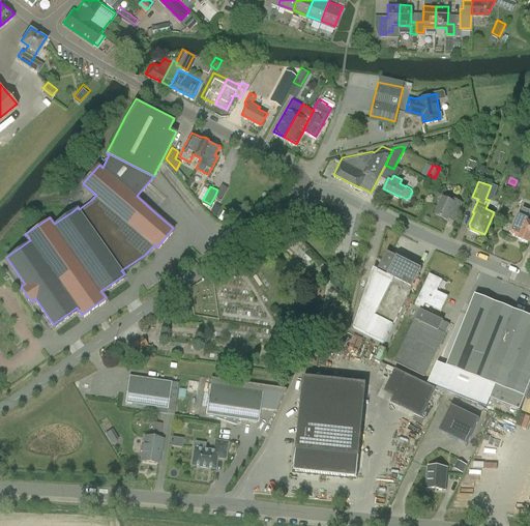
[(459,208),(462,200),(451,195),(450,198),(442,195),(435,211),(447,217),(452,206),(459,208)]
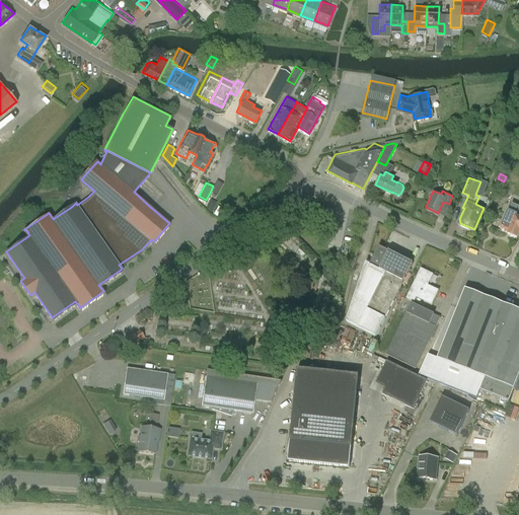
[(518,212),(508,209),(501,227),(509,230),(508,232),(517,236),(518,230),(518,212)]
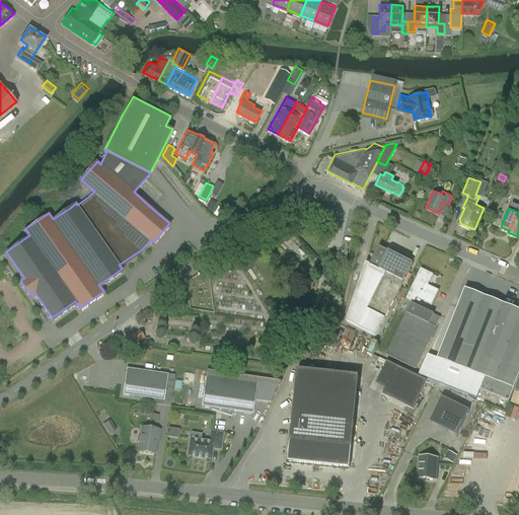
[(366,260),(347,318),(376,334),(413,261),(379,243),(370,262),(366,260)]
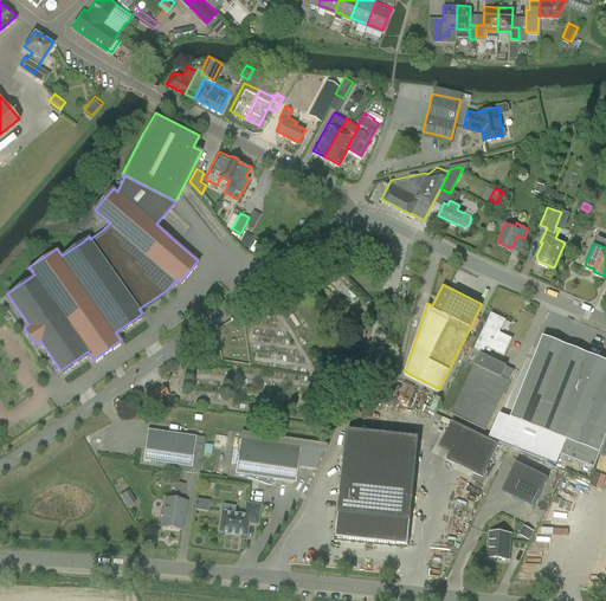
[(504,353),(513,335),(501,329),(507,317),(491,310),(475,346),(484,350),(487,344),(504,353)]
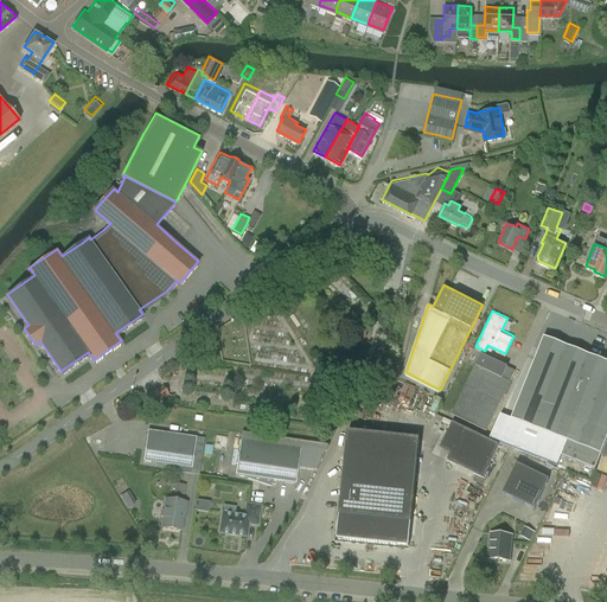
[(561,452),(562,453),(601,356),(544,333),(511,415),(567,437),(561,452)]
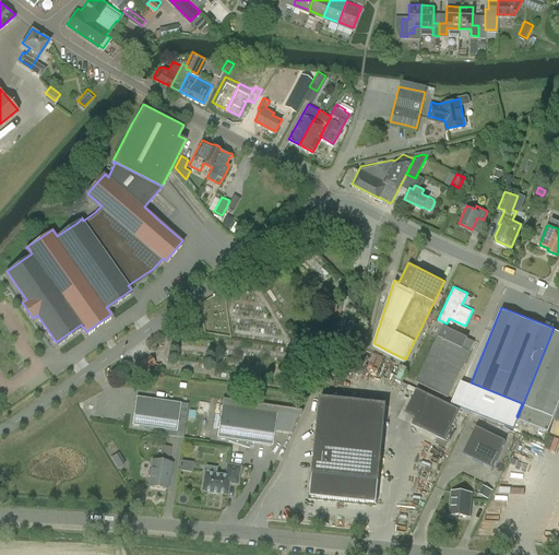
[(191,334),(202,329),(198,321),(188,327),(191,334)]
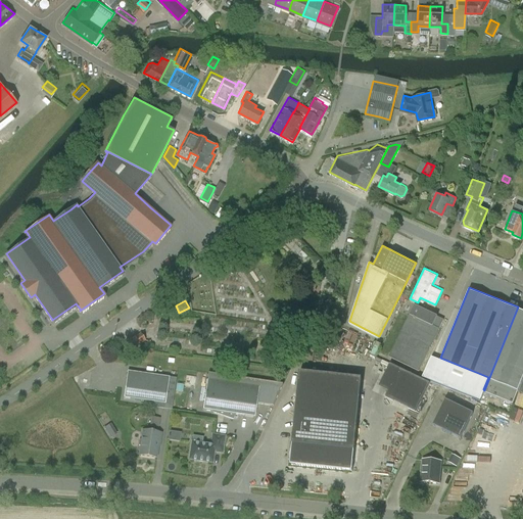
[(415,302),(415,303),(410,312),(388,355),(419,369),(444,317),(415,302)]
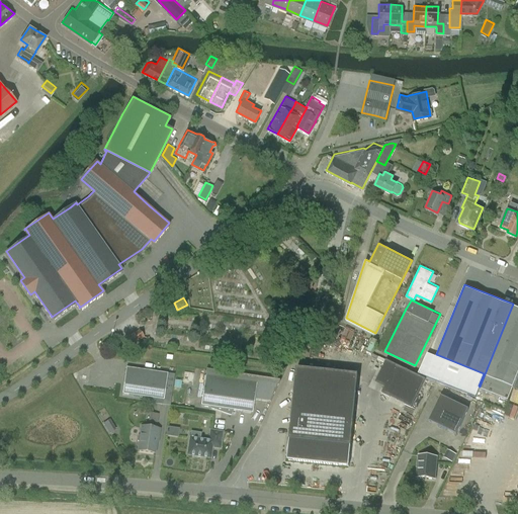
[(517,306),(513,304),(480,387),(508,398),(513,384),(513,386),(517,372),(517,306)]
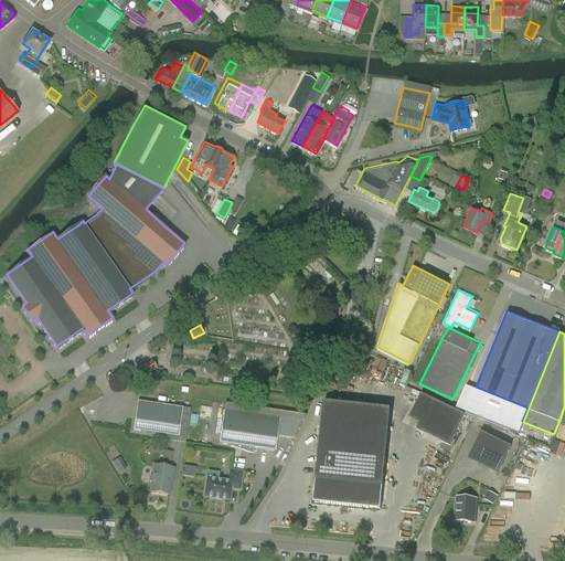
[(156,364),(152,359),(140,368),(145,373),(156,364)]
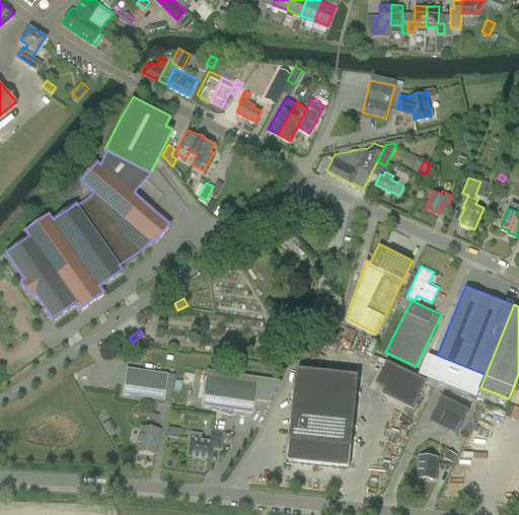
[(427,377),(396,363),(385,384),(382,391),(413,406),(427,377)]
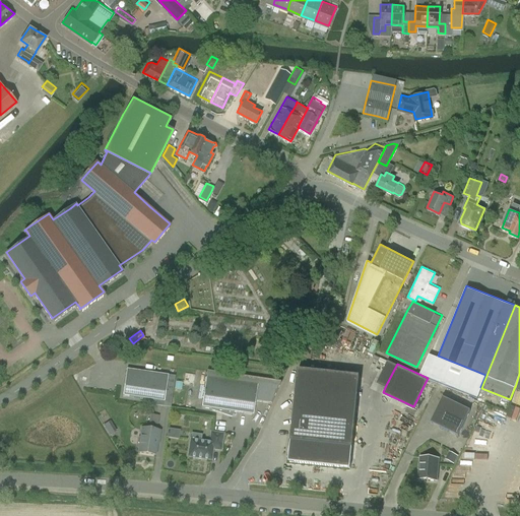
[(165,399),(169,372),(127,366),(123,393),(165,399)]
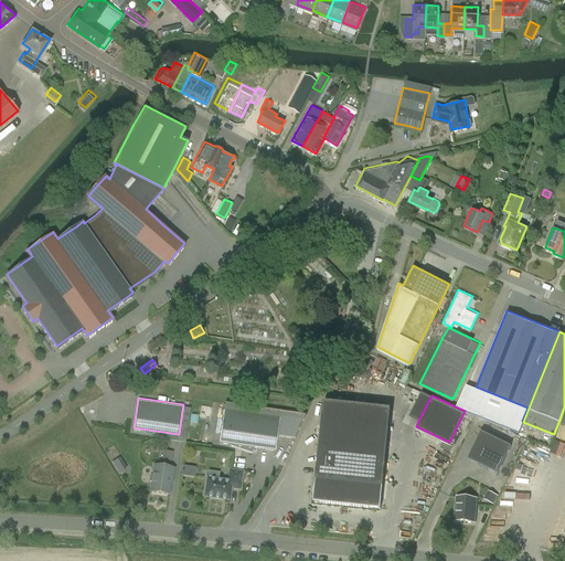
[(392,405),(324,398),(315,498),(318,498),(379,505),(381,505),(392,405)]
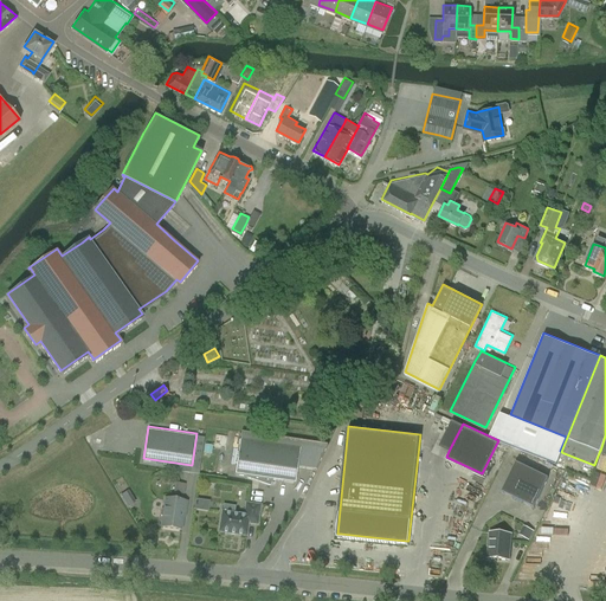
[(213,444),(225,446),(229,431),(216,428),(213,444)]
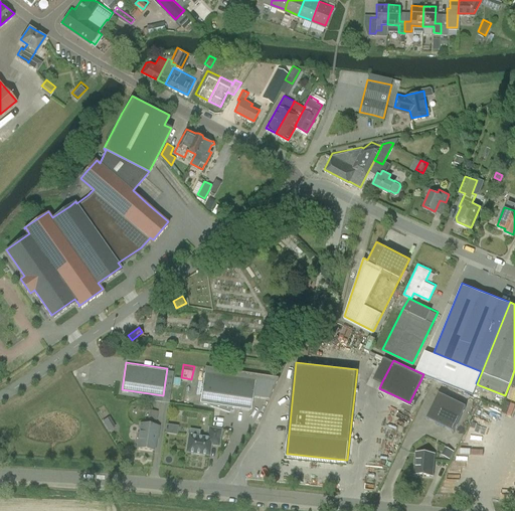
[(204,371),(200,400),(210,402),(210,403),(229,410),(231,405),(250,408),(255,378),(204,371)]
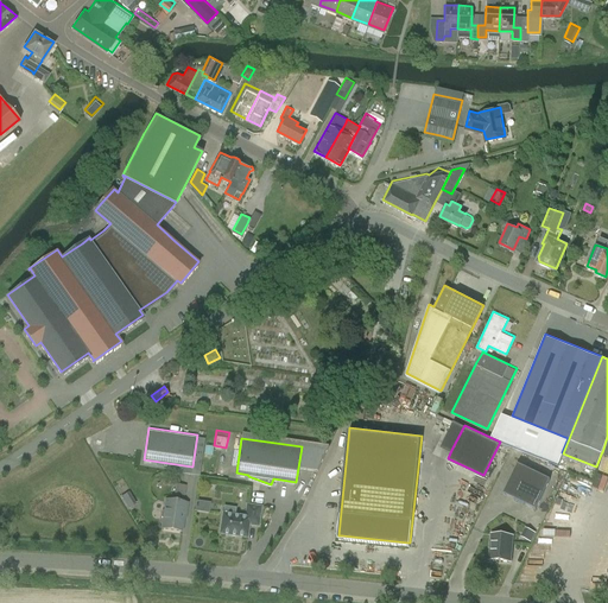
[(504,490),(536,506),(550,476),(518,461),(504,490)]
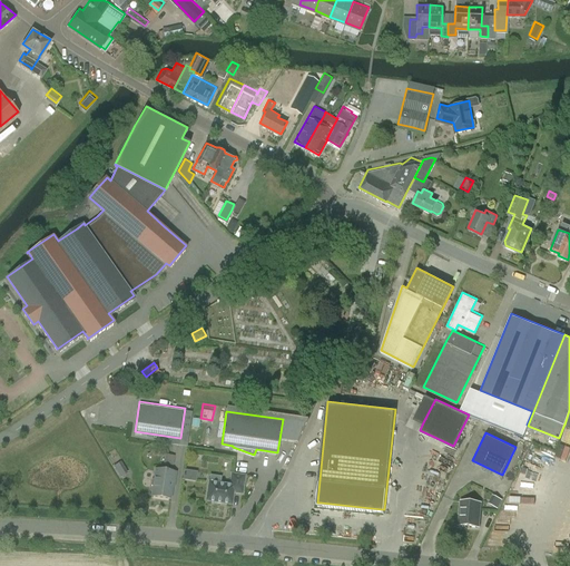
[(125,470),(120,459),(115,461),(119,472),(125,470)]
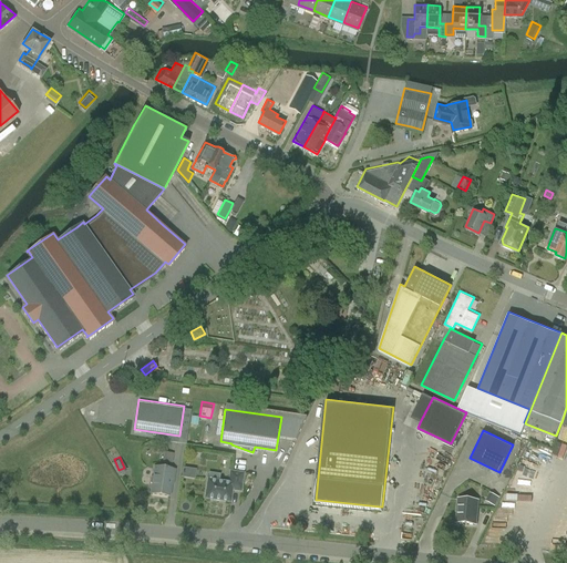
[(195,476),(197,466),(186,463),(184,473),(195,476)]
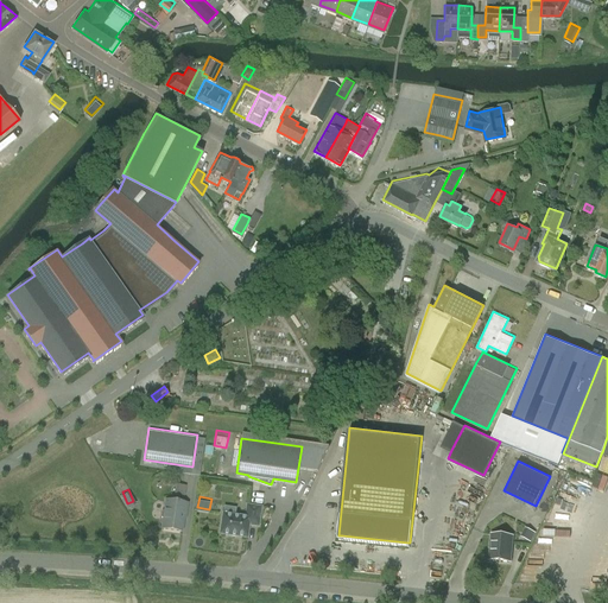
[(166,497),(163,526),(182,528),(185,509),(187,509),(188,501),(166,497)]
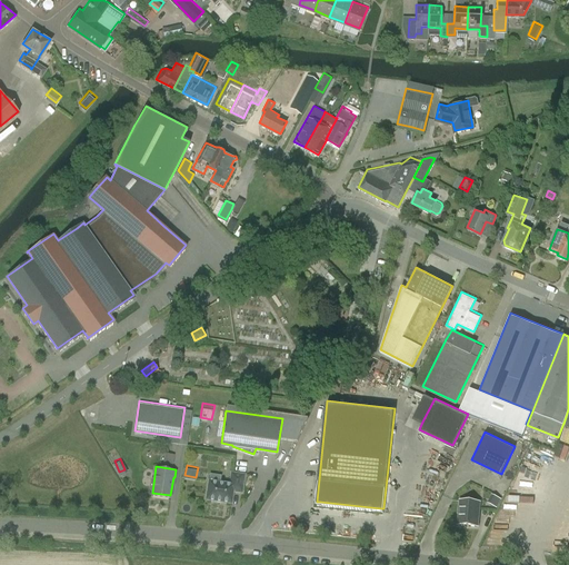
[(242,489),(245,472),(231,471),(230,482),(209,478),(206,497),(231,501),(233,488),(242,489)]
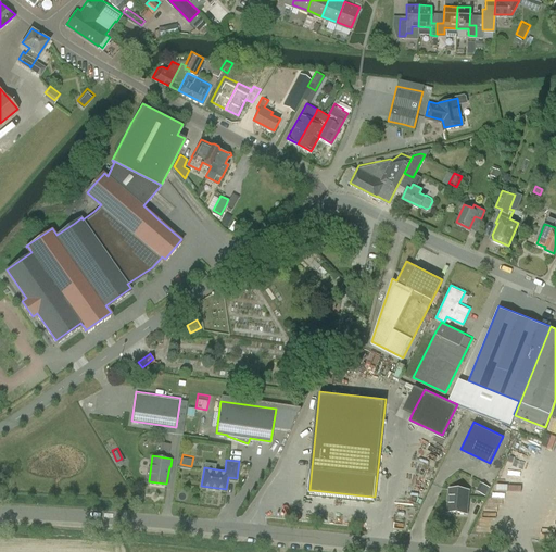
[(487,491),(490,483),(479,480),(477,489),(487,491)]
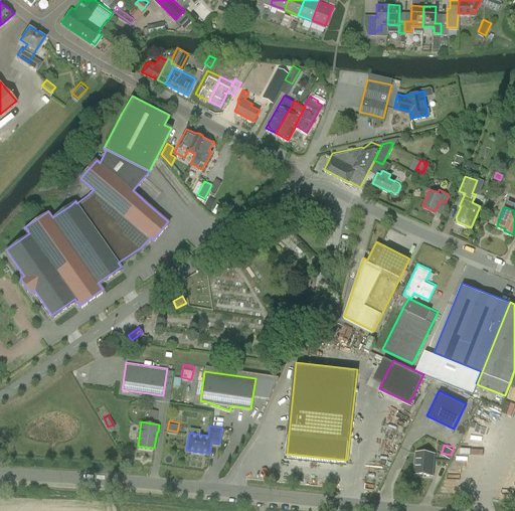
[(414,472),(433,474),(435,452),(416,450),(414,472)]
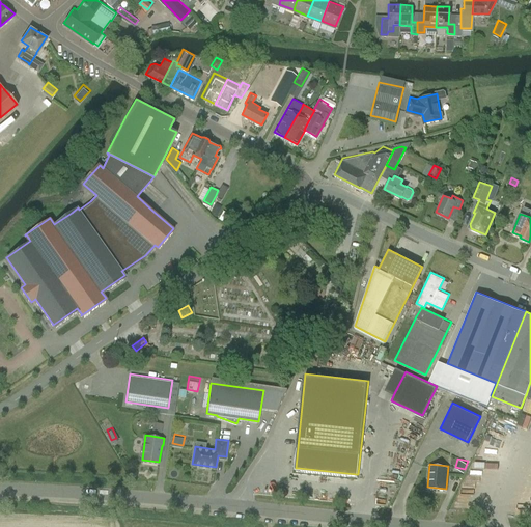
[(379,498),(387,500),(389,495),(393,496),(395,490),(381,487),(379,498)]
